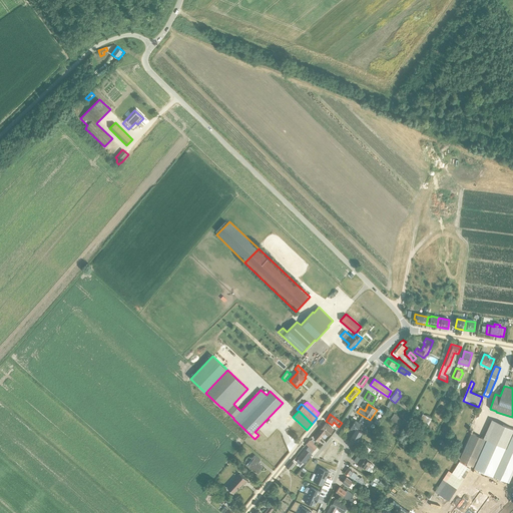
[(394,414),(391,419),(399,425),(403,420),(394,414)]
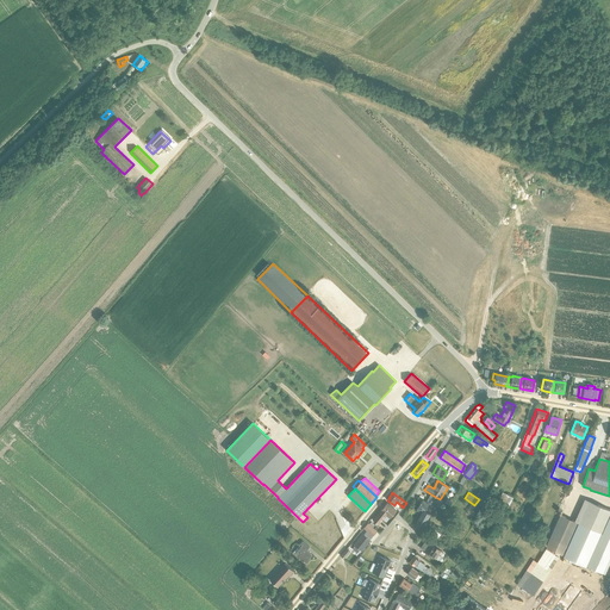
[(503,492),(499,500),(510,506),(514,497),(503,492)]
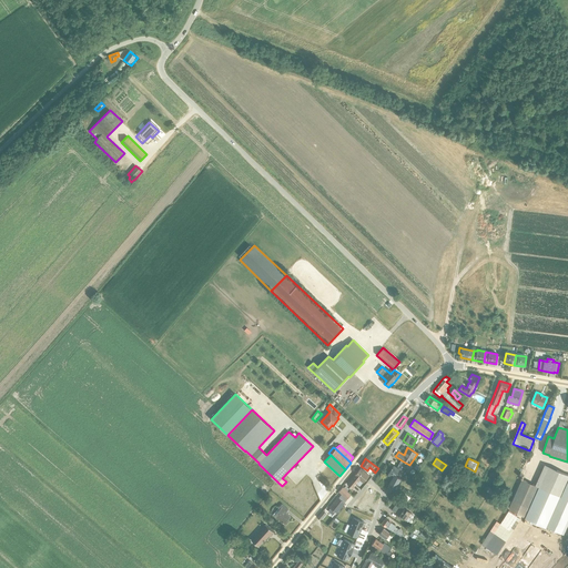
[(409,465),(402,460),(397,467),(394,465),(387,475),(392,478),(388,486),(395,489),(402,478),(396,475),(399,469),(401,470),(403,466),(409,470),(412,466),(409,465)]
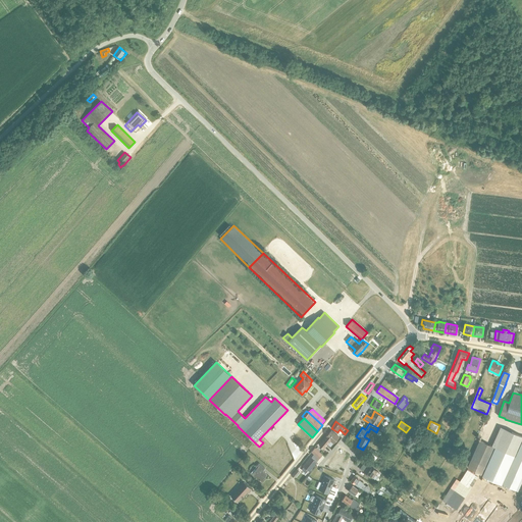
[(496,448),(482,474),(482,476),(502,484),(518,491),(521,481),(521,435),(501,426),(491,446),(496,448)]
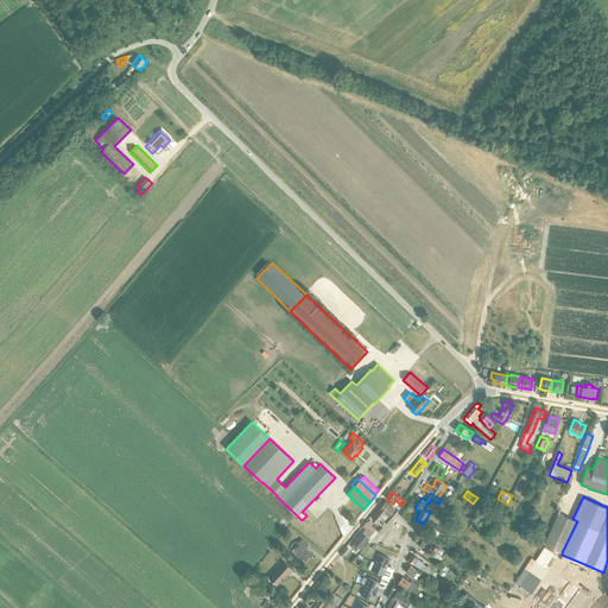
[(386,501),(372,518),(378,523),(386,513),(390,517),(396,508),(386,501)]
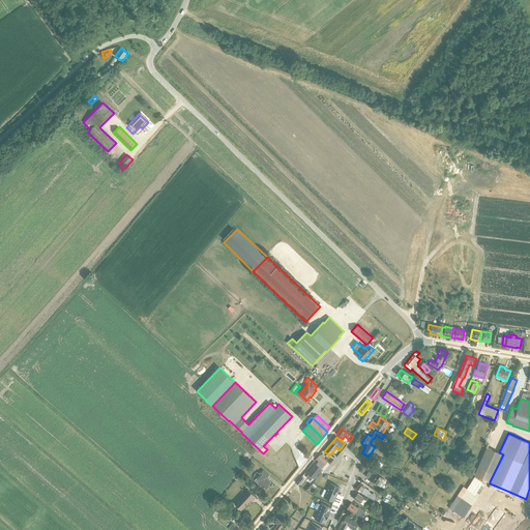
[(503,454),(499,452),(487,447),(478,467),(474,475),(490,481),(503,454)]
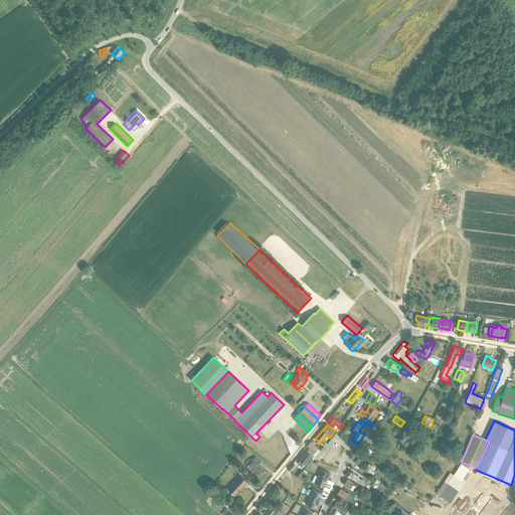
[(316,447),(312,443),(311,442),(307,446),(315,453),(318,449),(316,447)]
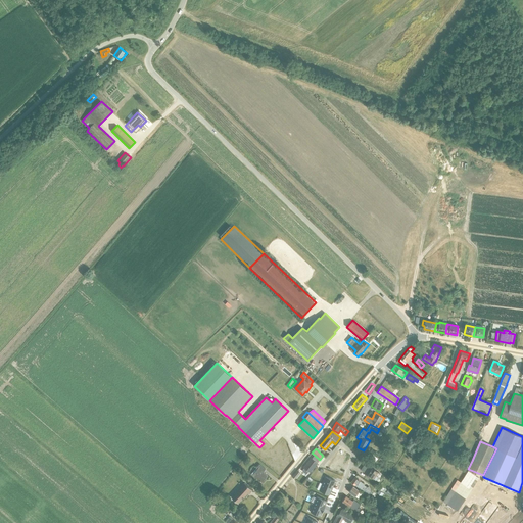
[(373,455),(369,460),(374,463),(378,458),(373,455)]
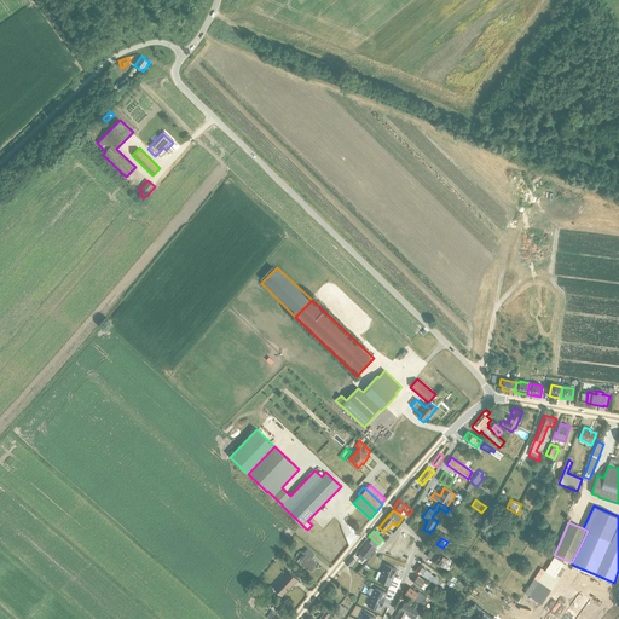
[(360,553),(358,556),(363,561),(365,557),(366,559),(376,548),(369,542),(359,553),(360,553)]
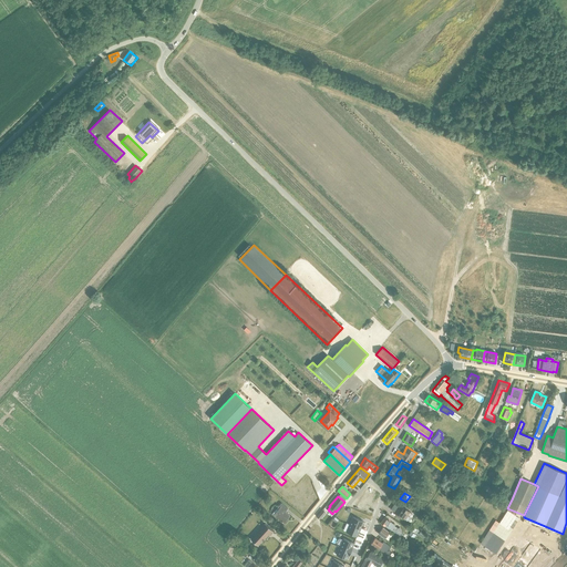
[(281,503),(272,513),(275,514),(274,515),(285,524),(289,519),(288,518),(290,515),(289,514),(286,512),(289,508),(281,503)]
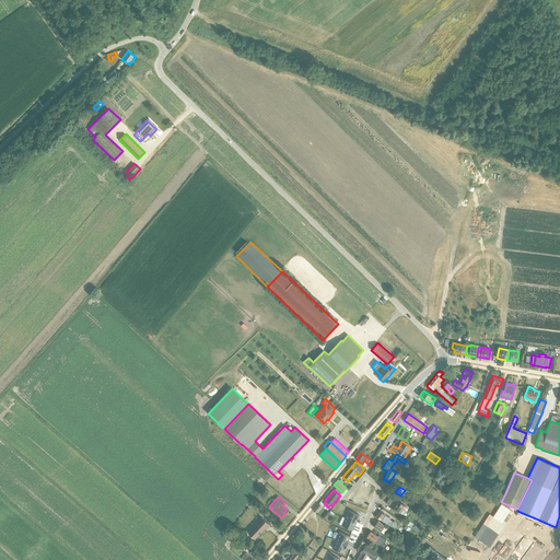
[(391,497),(386,503),(392,508),(391,509),(395,512),(396,510),(403,515),(405,511),(404,511),(407,506),(393,497),(392,497),(391,497)]
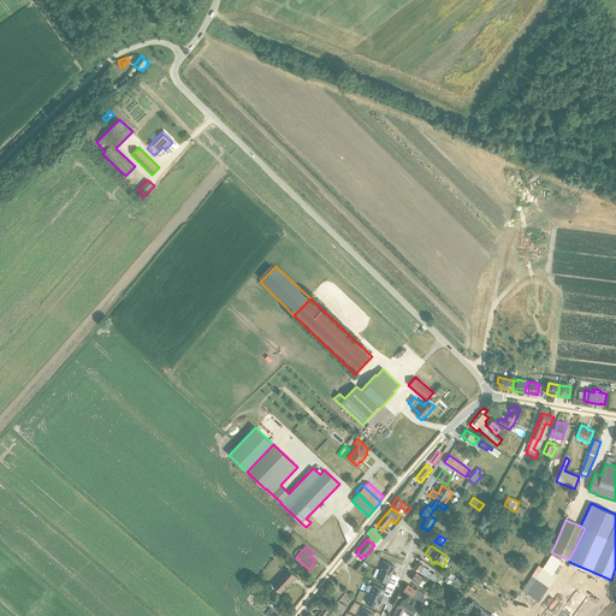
[(539,566),(522,591),(539,602),(564,562),(551,555),(543,568),(539,566)]
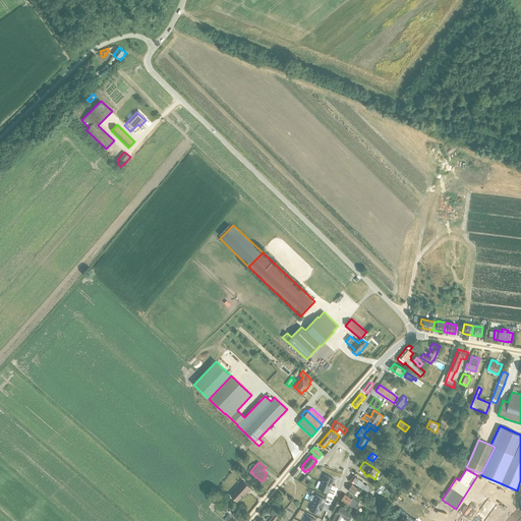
[(321,481),(332,486),(335,478),(324,474),(321,481)]
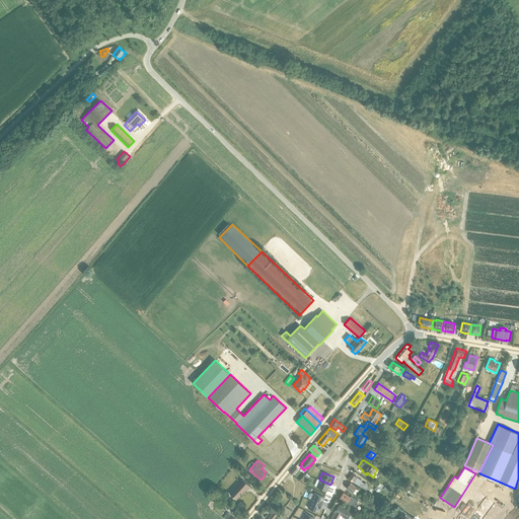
[(353,473),(349,478),(368,493),(370,490),(368,488),(366,483),(364,484),(362,482),(361,480),(353,473)]
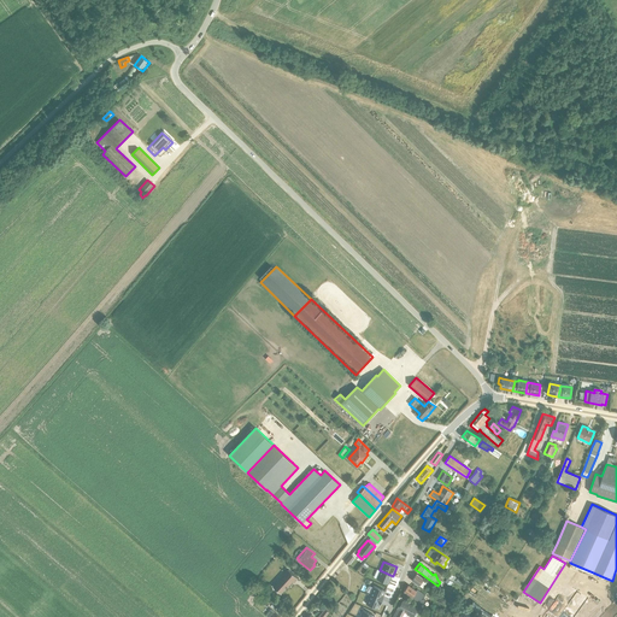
[(285,573),(272,586),(281,594),(293,581),(294,583),(298,579),(288,569),(287,570),(287,569),(285,571),(285,573)]
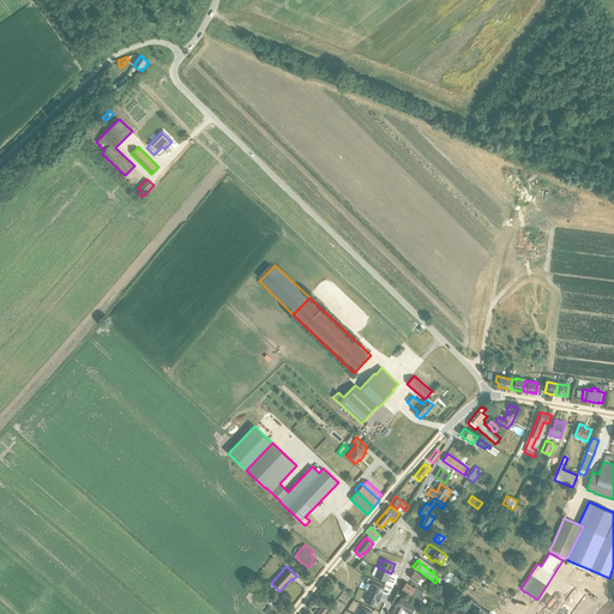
[(391,573),(378,567),(374,576),(387,581),(391,573)]
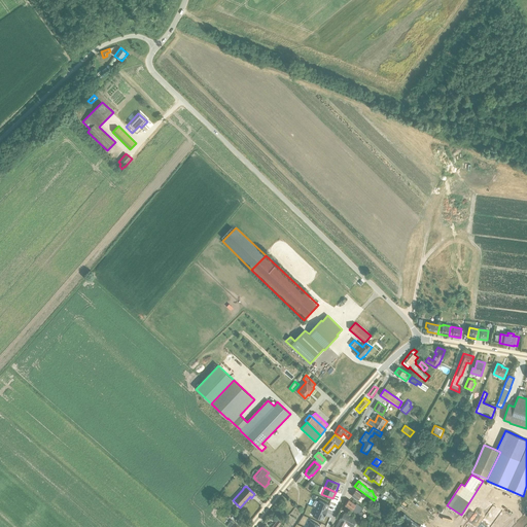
[(358,500),(362,494),(356,490),(351,496),(358,500)]
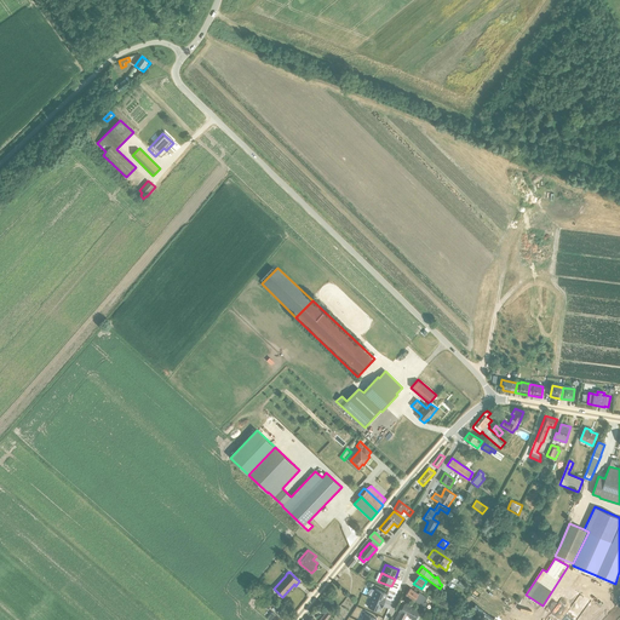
[(371,597),(384,603),(385,600),(388,593),(375,589),(371,597)]
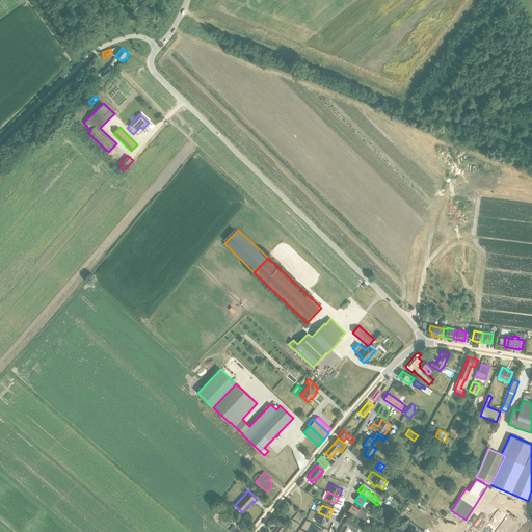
[(352,505),(348,510),(364,521),(366,517),(365,516),(367,513),(360,508),(358,509),(352,505)]
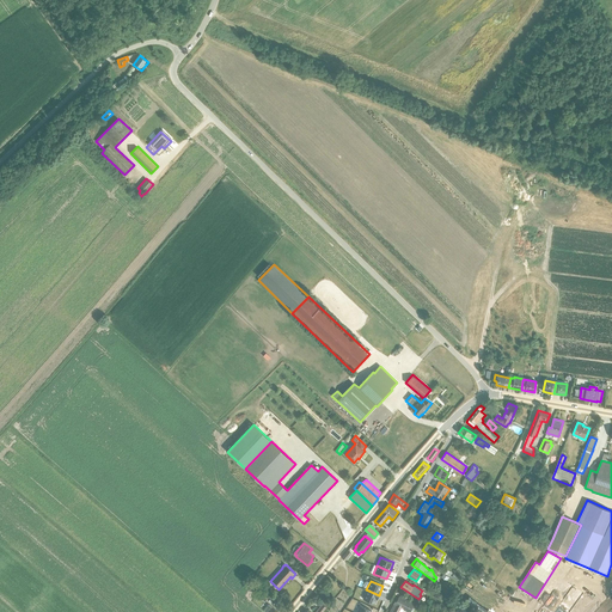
[(379,595),(366,589),(362,599),(375,604),(377,599),(378,599),(379,595)]
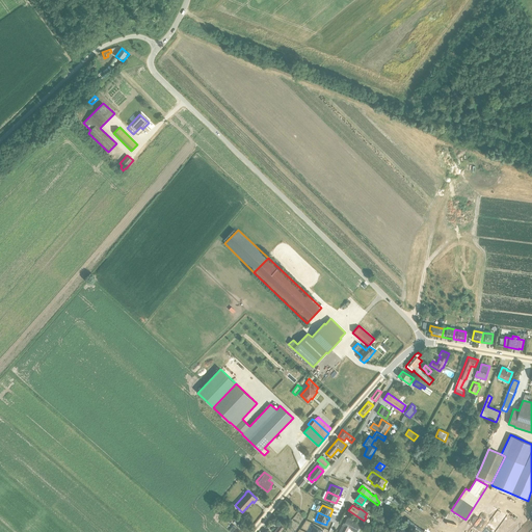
[(480,516),(473,526),(479,531),(480,531),(489,522),(485,519),(484,520),(480,516)]
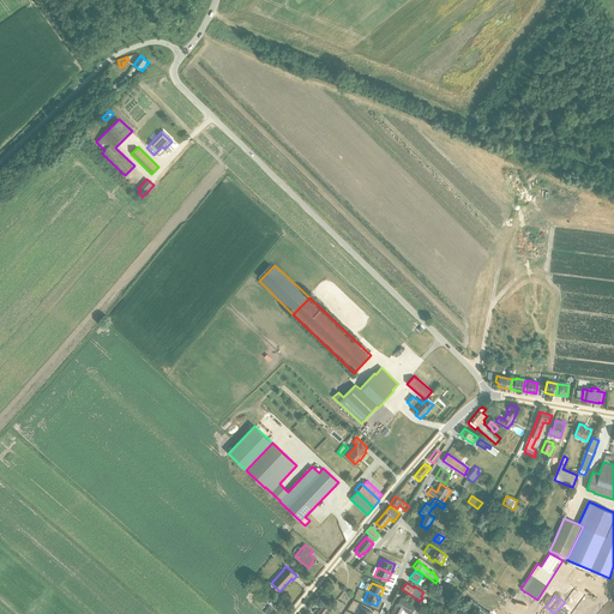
[(395,606),(390,613),(403,613),(405,612),(409,613),(414,613),(419,607),(401,597),(399,600),(398,600),(395,606)]
